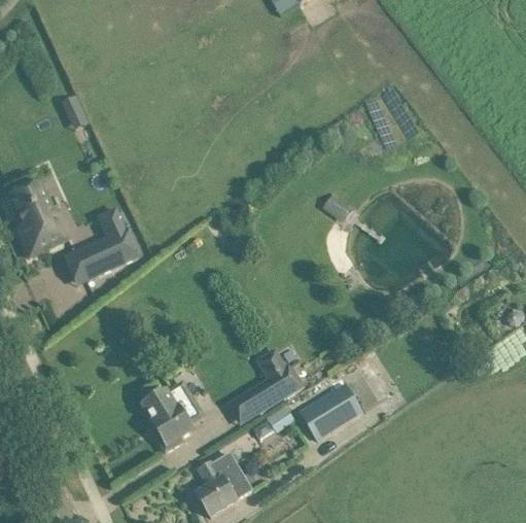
[(77,95),(63,101),(76,128),(90,120),(77,95)]
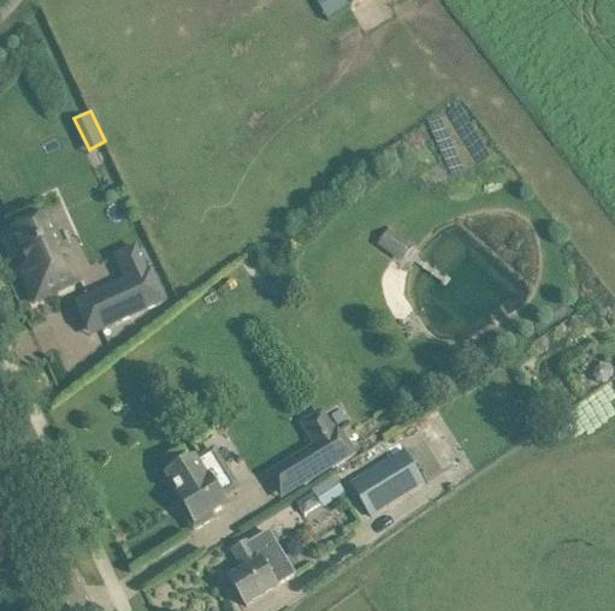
[(19,271),(34,302),(78,282),(65,251),(63,253),(46,214),(45,214),(6,232),(23,268),(19,271)]
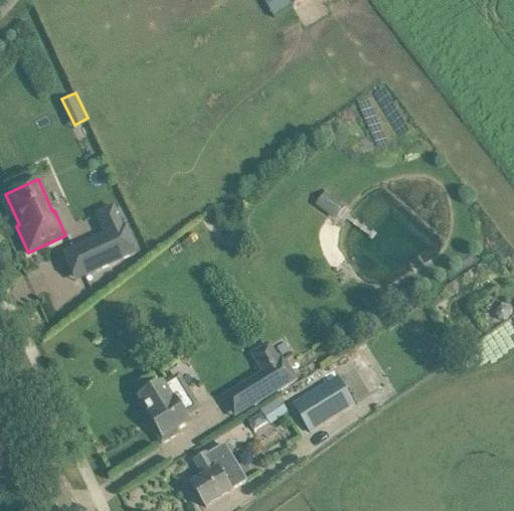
[(328,187),(318,200),(337,214),(347,200),(328,187)]
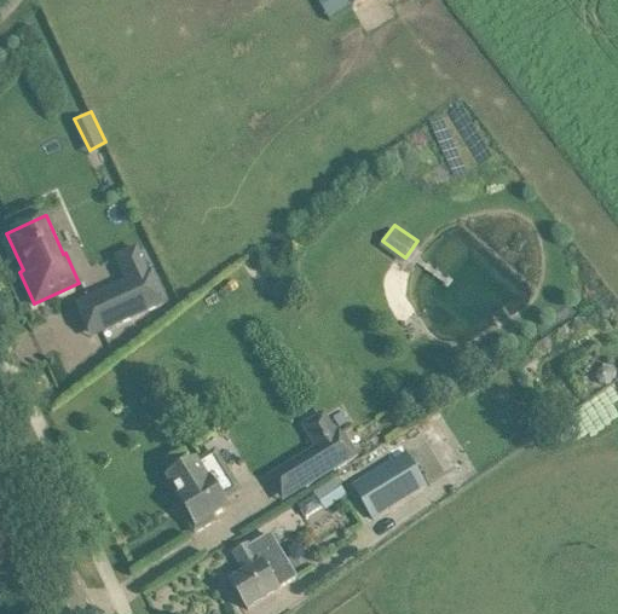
[(123,278),(97,291),(111,324),(165,300),(149,267),(145,270),(123,278)]
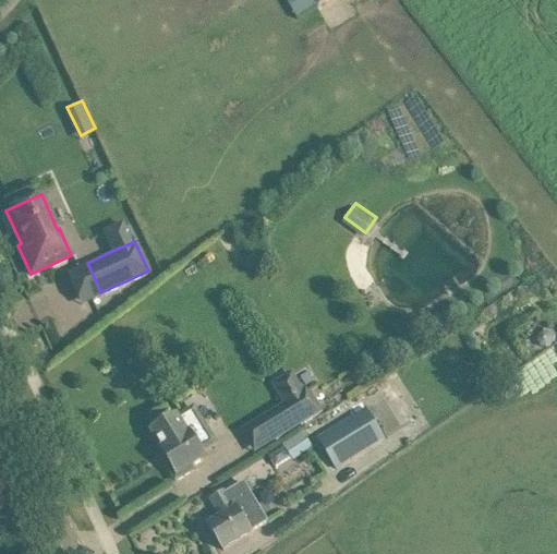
[(304,388),(292,369),(270,382),(282,401),(239,428),(253,452),(321,410),(305,387),(304,388)]
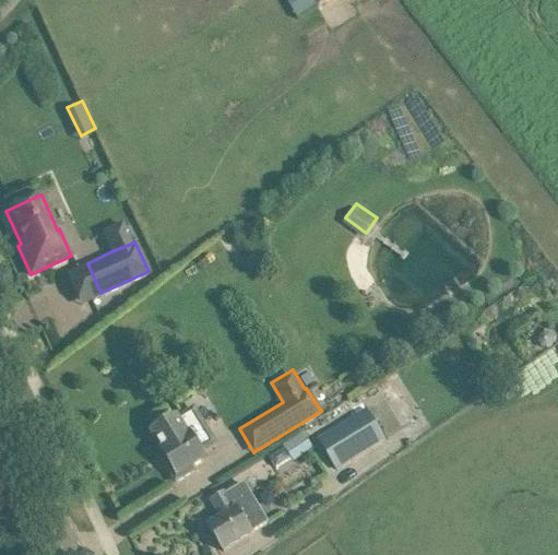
[(208,429),(193,406),(177,416),(176,414),(151,429),(162,447),(161,448),(167,459),(164,461),(175,479),(192,468),(190,464),(205,456),(201,450),(214,443),(206,430),(208,429)]
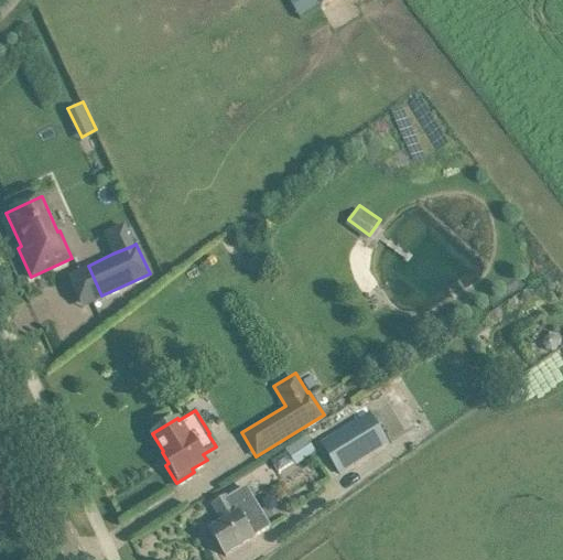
[(338,471),(388,441),(369,410),(320,441),(338,471)]
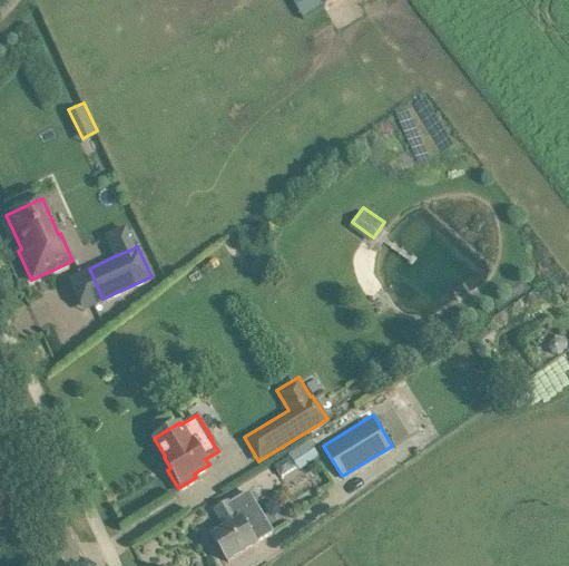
[(298,466),(321,452),(311,437),(290,450),(298,466)]
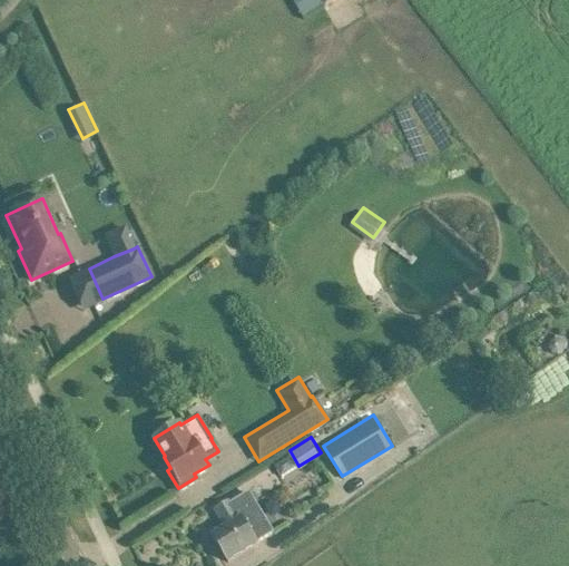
[(227,504),(217,509),(226,525),(212,534),(227,559),(273,530),(247,489),(226,503),(227,504)]
